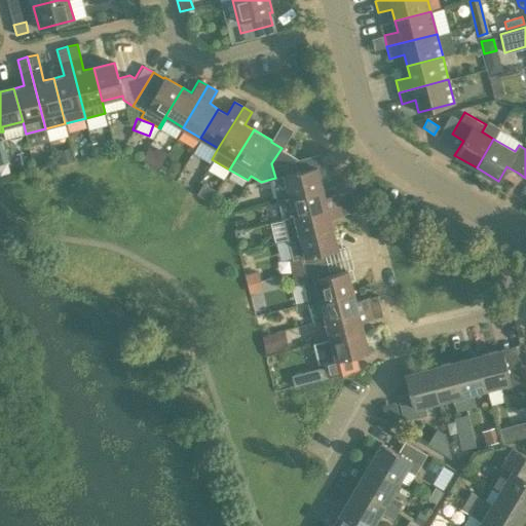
[(70,148),(59,151),(62,163),(73,161),(70,148)]
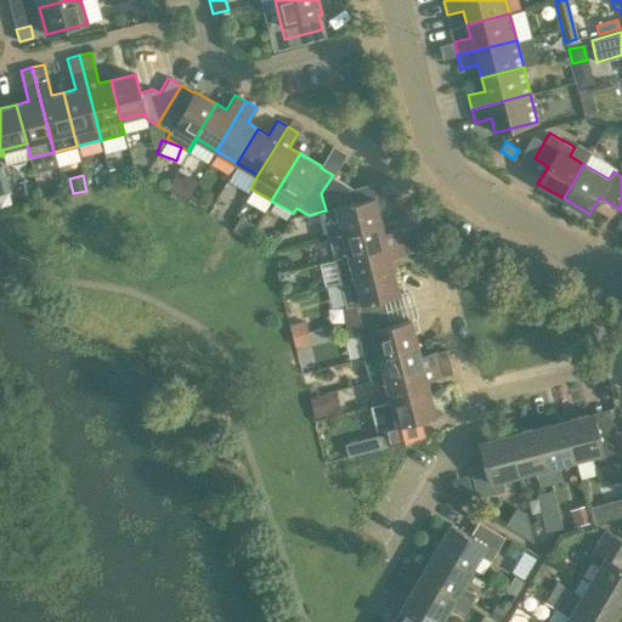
[(167,188),(177,196),(186,201),(194,187),(175,175),(167,188)]
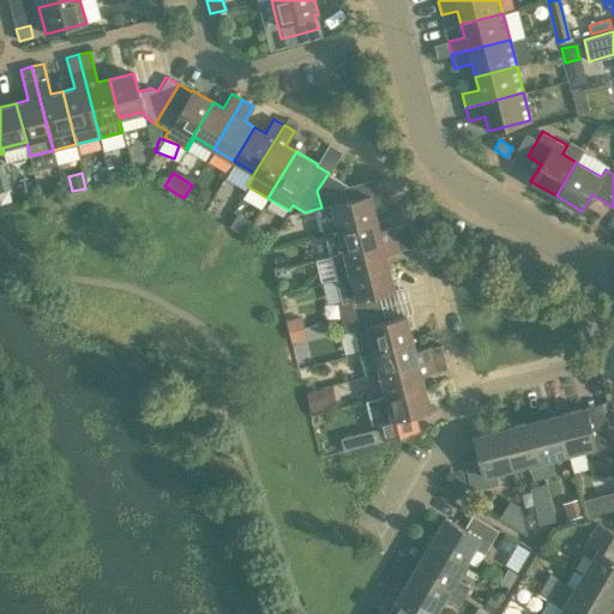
[(321,208),(317,209),(323,232),(375,218),(369,194),(351,199),(348,186),(349,184),(329,173),(317,191),(321,208)]
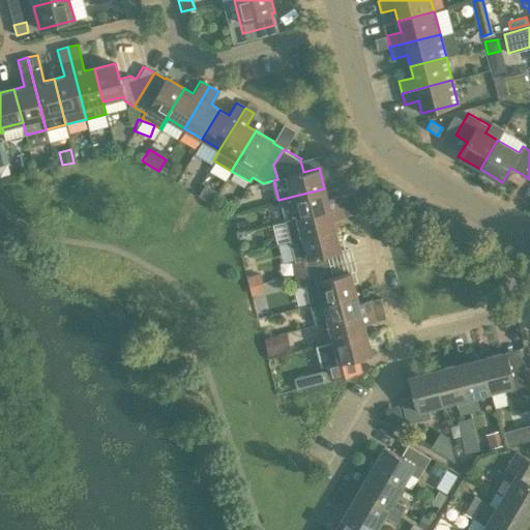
[(164,167),(160,171),(167,175),(170,170),(164,167)]
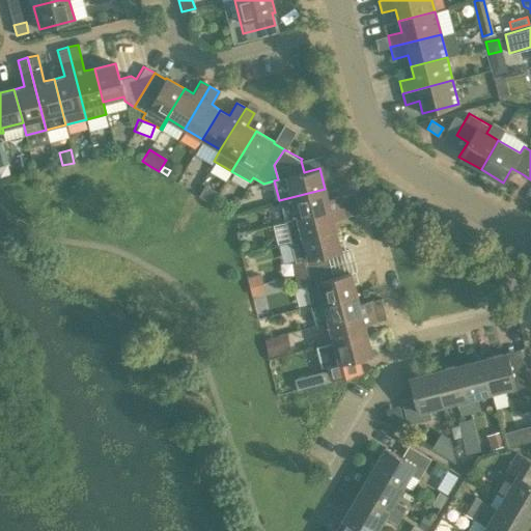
[(325,189),(279,200),(284,221),(344,205),(341,195),(328,199),(325,189)]
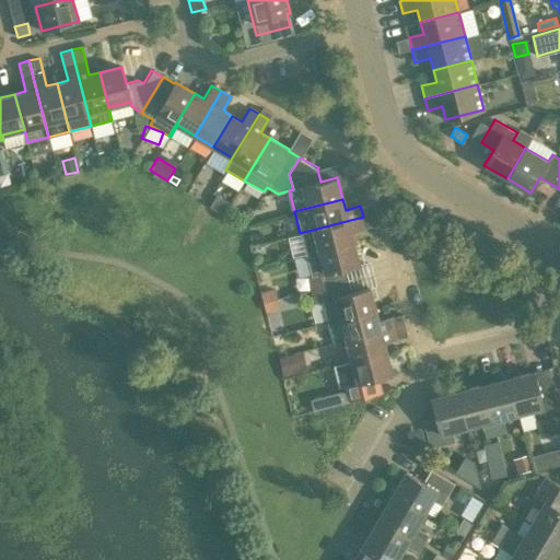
[(375,213),(363,217),(300,233),(305,254),(353,242),(351,231),(378,224),(375,213)]
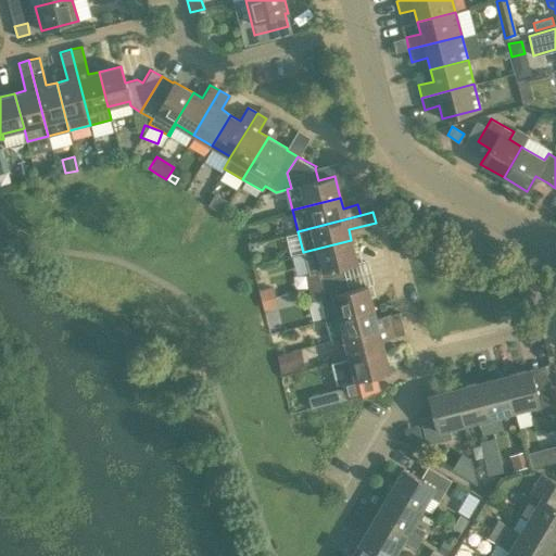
[(354,251),(351,240),(303,252),(310,274),(305,275),(307,287),(370,272),(367,258),(361,261),(358,250),(354,251)]
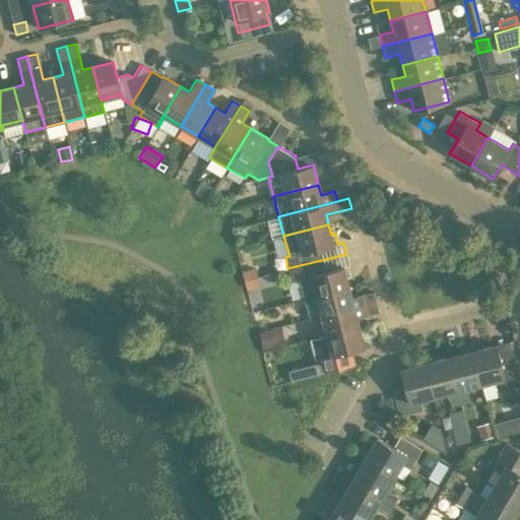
[(299,278),(304,299),(348,287),(346,277),(350,276),(347,266),(349,265),(346,254),(287,268),(291,280),(299,278)]
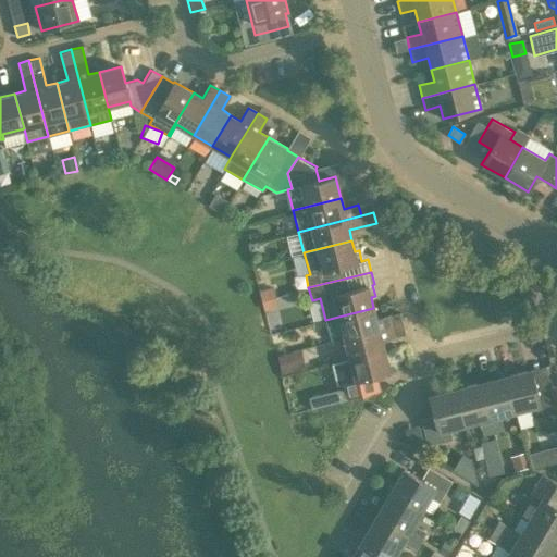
[(273,288),(259,293),(261,300),(275,297),(273,288)]
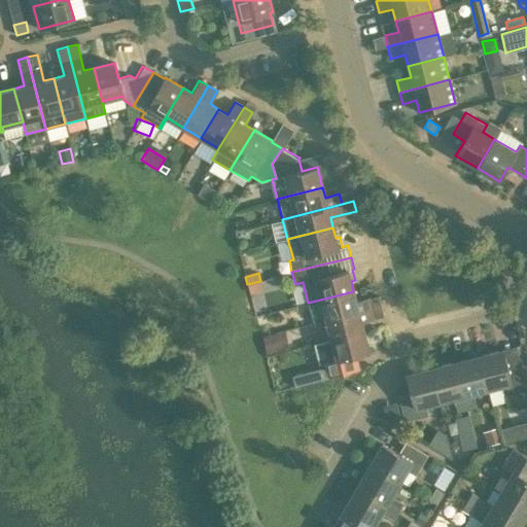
[(262,288),(260,281),(247,284),(249,292),(262,288)]
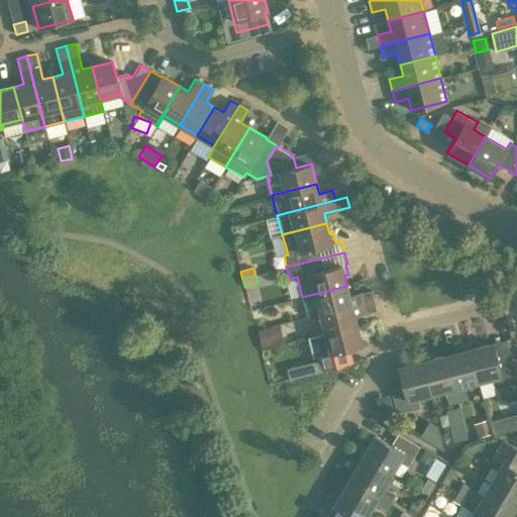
[(374,299),(371,290),(349,295),(346,286),(302,297),(307,316),(319,313),(374,299)]
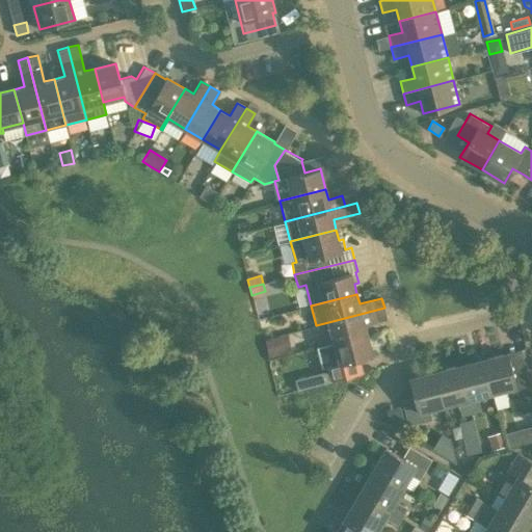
[(384,308),(328,322),(334,343),(367,334),(365,324),(387,318),(384,308)]
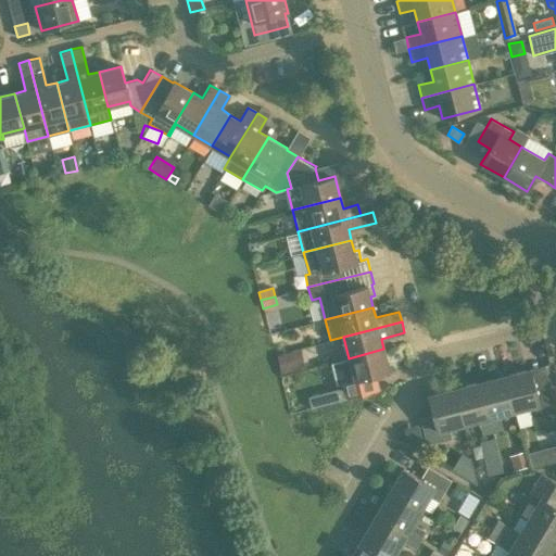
[(383,349),(349,358),(331,363),(337,384),(343,383),(346,395),(378,387),(375,375),(389,370),(383,349)]
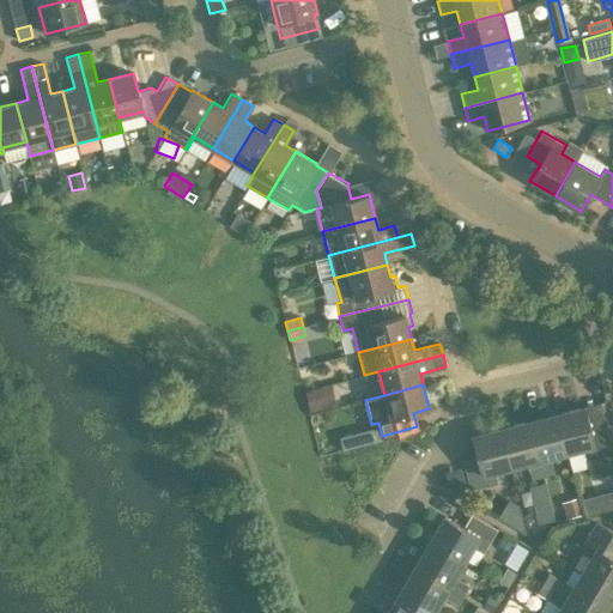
[(307,408),(329,402),(325,386),(302,392),(307,408)]
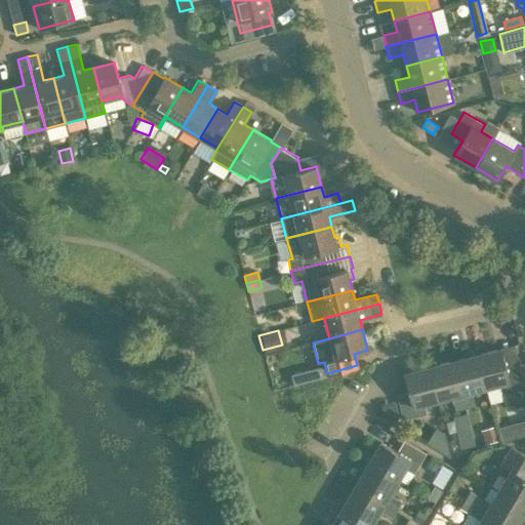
[(500,348),(476,355),(485,388),(499,384),(501,394),(505,394),(509,409),(524,404),(524,387),(516,353),(502,356),(500,348)]
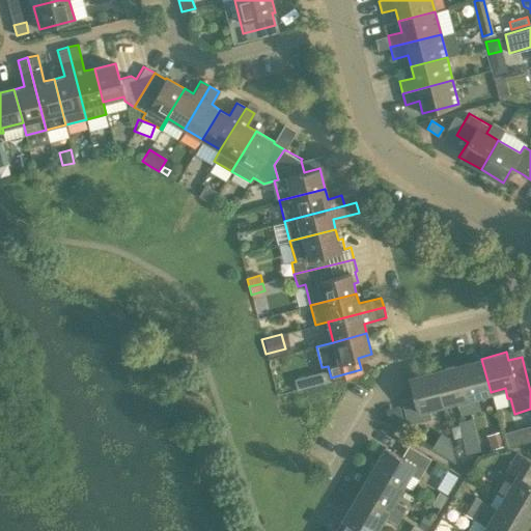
[(491,392),(481,359),(457,365),(470,413),(479,410),(476,395),(491,392)]
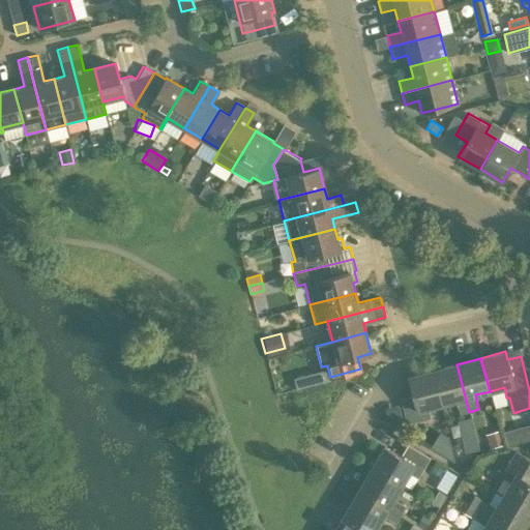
[(469,412),(457,364),(433,371),(441,404),(455,400),(460,414),(469,412)]
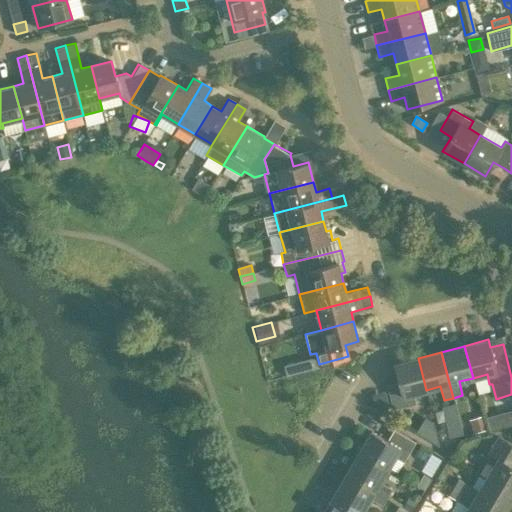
[(320,368),(318,364),(316,357),(300,361),(302,368),(303,372),(315,369),(320,368)]
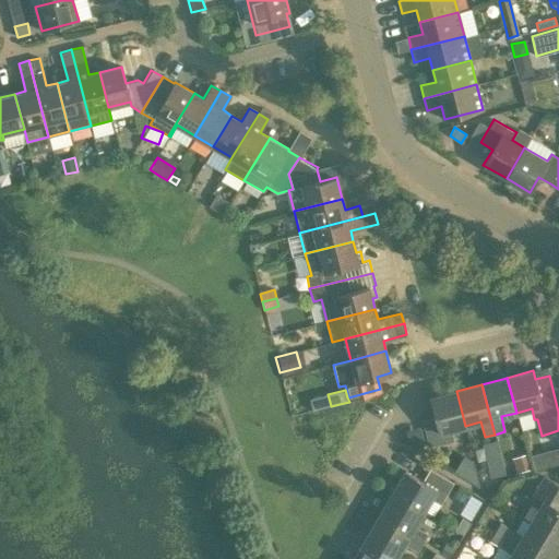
[(450,430),(465,426),(456,391),(430,397),(436,417),(421,420),(428,447),(453,441),(450,430)]
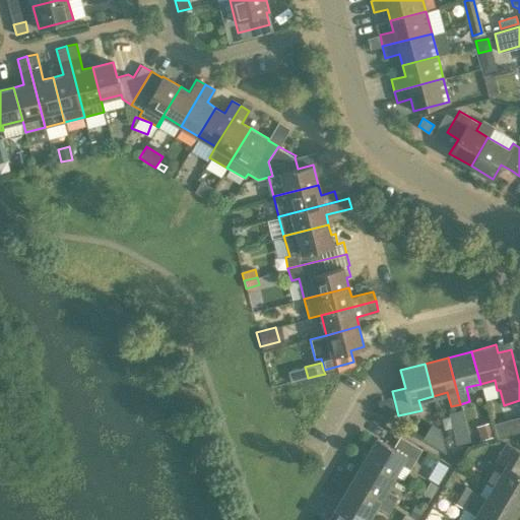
[(482,439),(493,436),(489,423),(478,426),(482,439)]
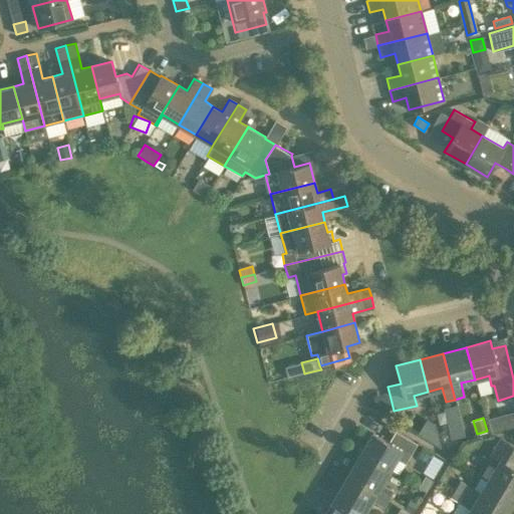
[(465,438),(461,425),(448,428),(451,441),(465,438)]
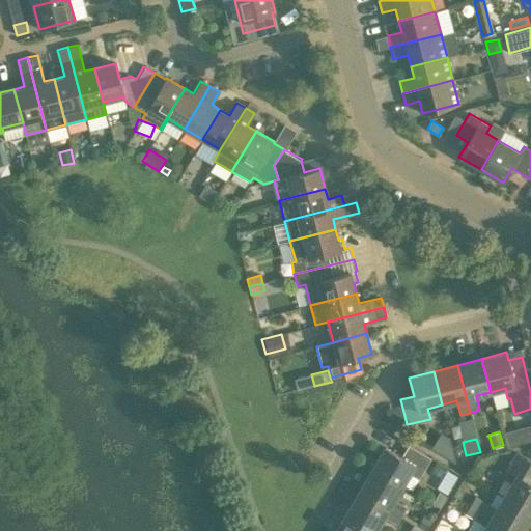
[(385,447),(371,469),(401,486),(409,473),(418,479),(430,458),(408,445),(400,456),(385,447)]
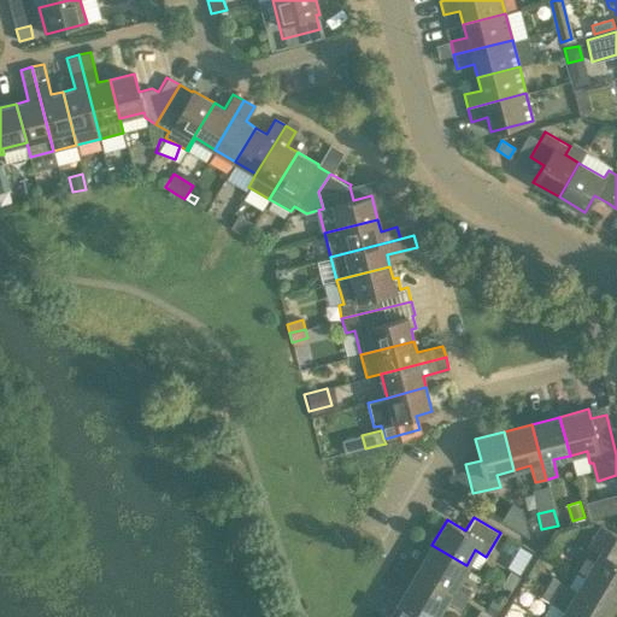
[(582,554),(593,562),(585,576),(616,594),(616,536),(599,526),(582,554)]
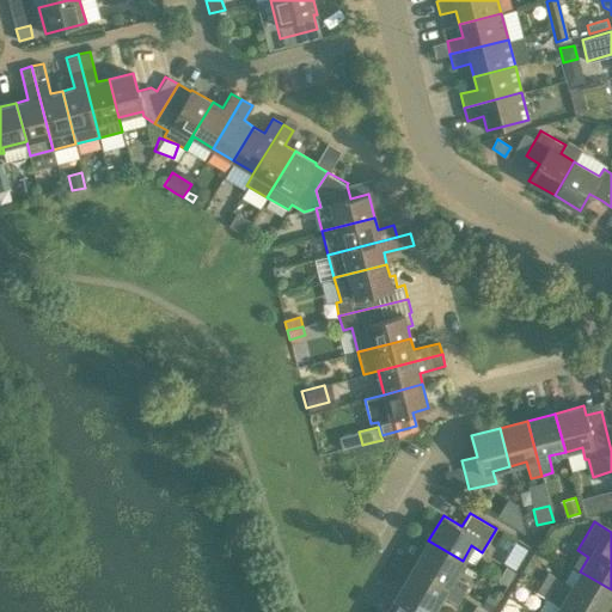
[(463,561),(428,540),(414,565),(463,594),(469,585),(454,575),(463,561)]
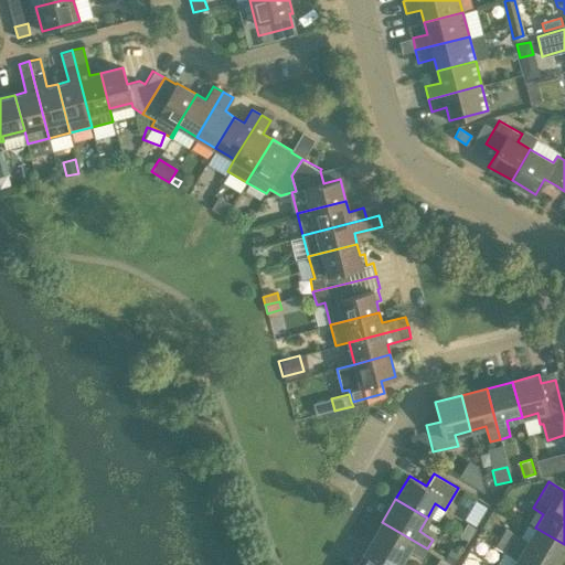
[(427,548),(382,522),(369,544),(400,563),(408,550),(422,557),(427,548)]
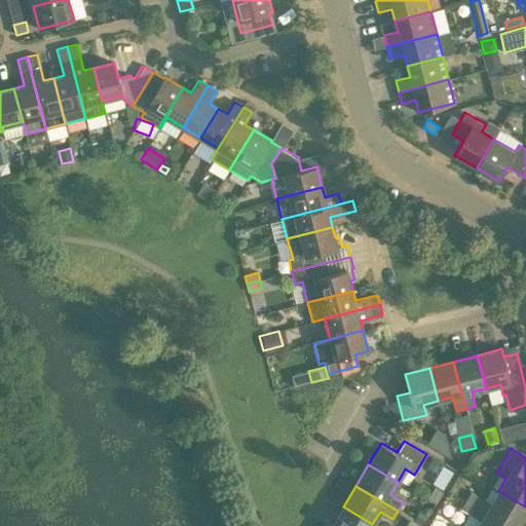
[(442,491),(434,486),(427,497),(436,501),(442,491)]
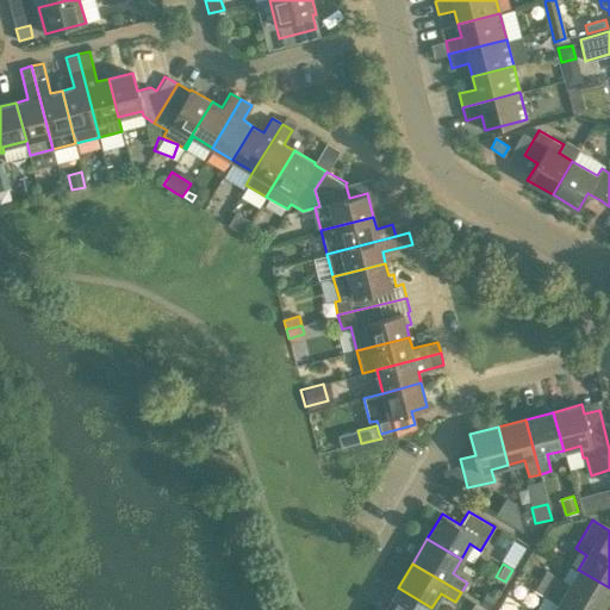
[(541,582),(590,609),(599,609),(609,593),(609,587),(578,570),(570,585),(554,576),(554,577),(547,572),(541,582)]
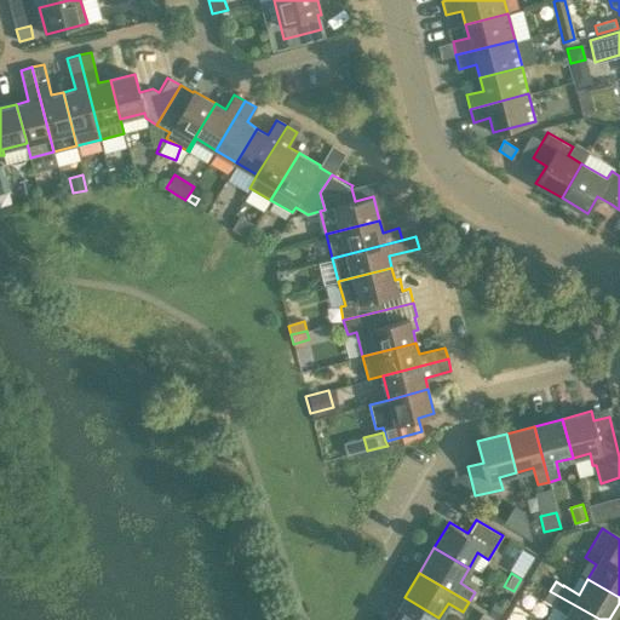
[(563,619),(600,619),(550,591),(544,601),(567,614),(563,619)]
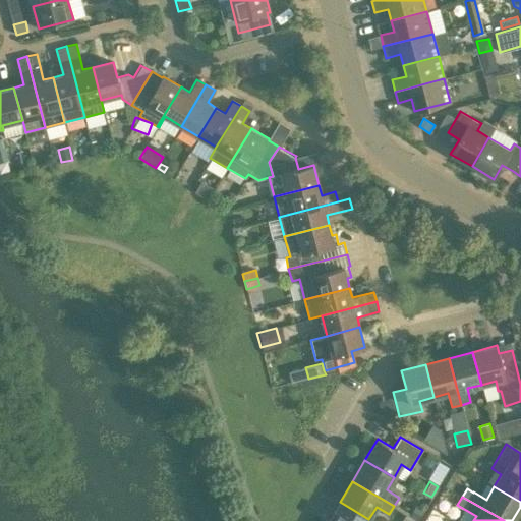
[(367,520),(368,519),(340,502),(328,520),(367,520)]
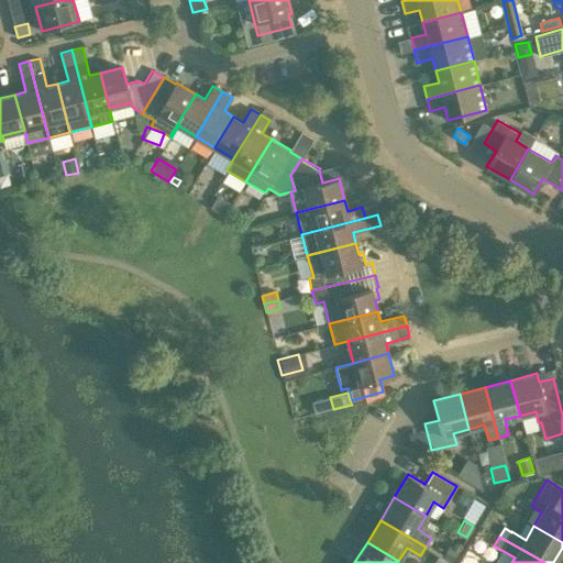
[(443,559),(451,562),(452,562),(459,553),(449,548),(443,559)]
